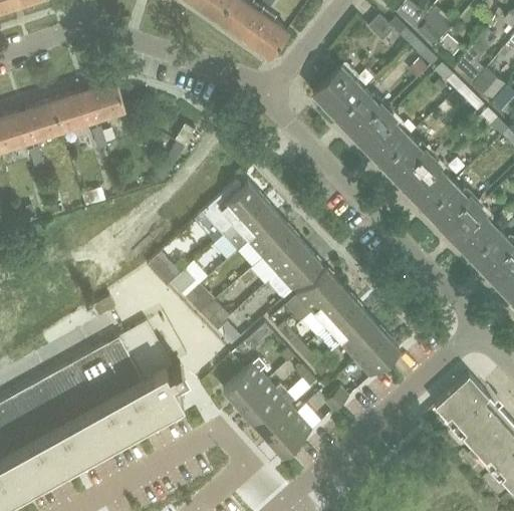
[(0,0),(0,10),(31,0),(0,0)]
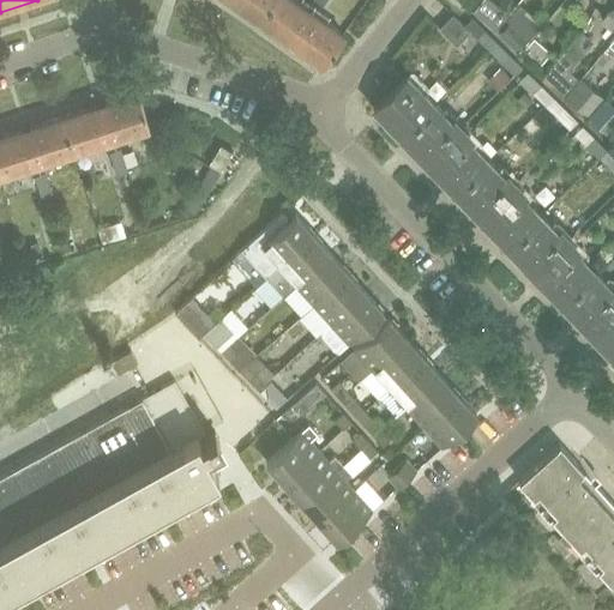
[(228,0),(257,20),(271,0),(228,0)]
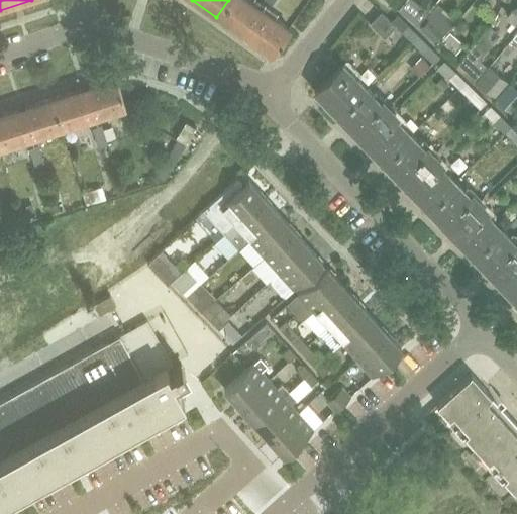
[(290,31),(245,0),(228,0),(216,17),(274,58),(290,31)]
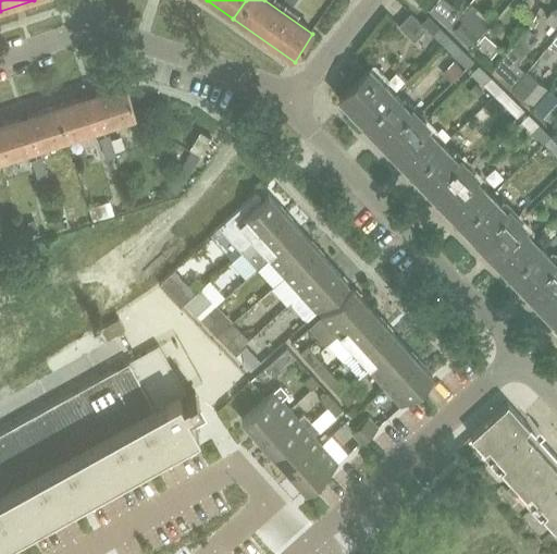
[(433,0),(415,0),(428,10),(435,1),(433,0)]
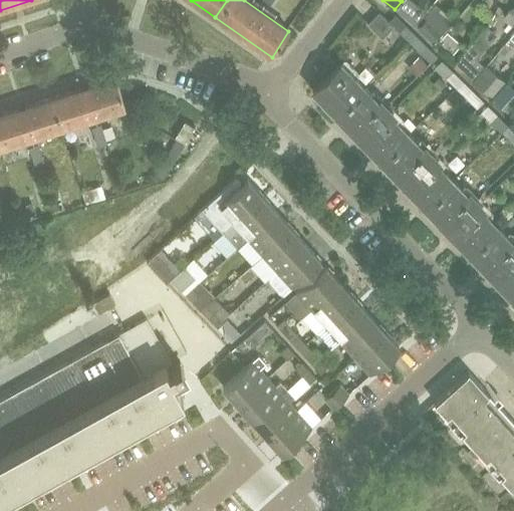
[(402,0),(402,1),(395,9),(415,25),(425,13),(408,0),(402,0)]
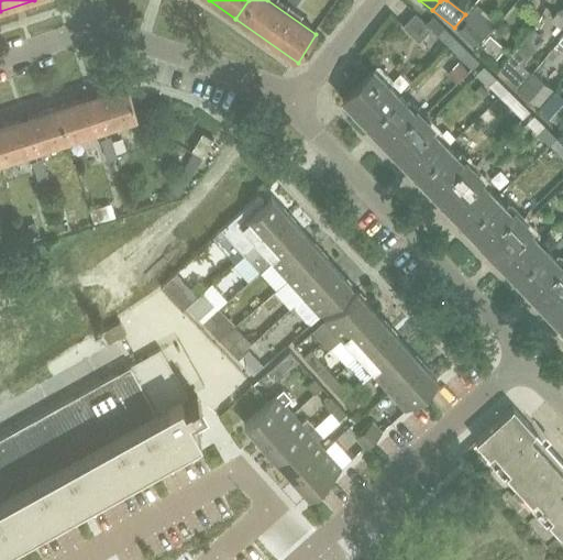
[(562,21),(562,2),(559,9),(560,10),(553,18),(561,24),(562,21)]
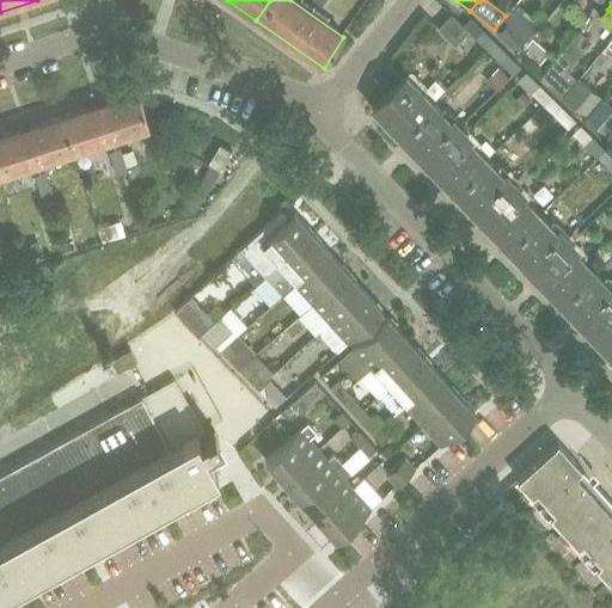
[(515,53),(524,43),(539,28),(519,7),(503,23),(507,26),(497,36),(515,53)]
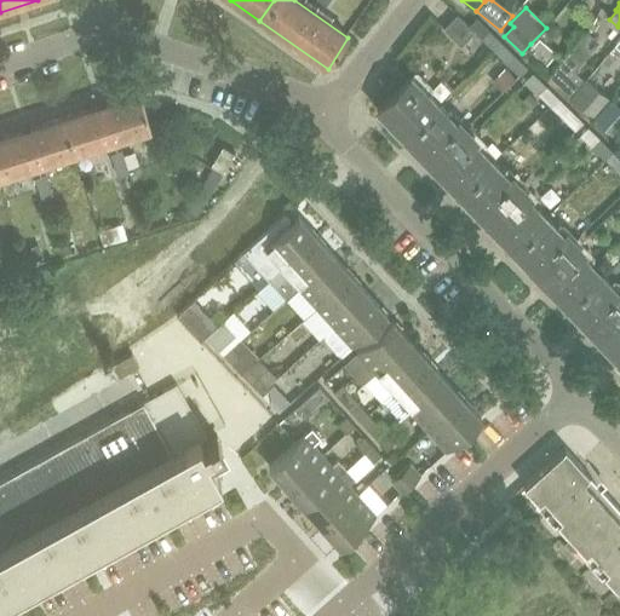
[(445,32),(452,40),(466,27),(458,18),(445,32)]
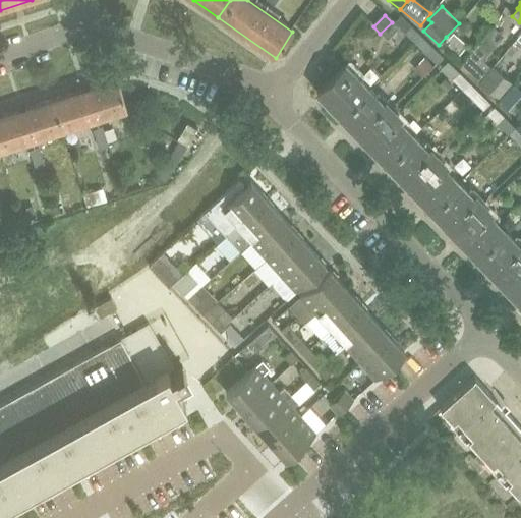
[(398,29),(405,36),(412,29),(402,18),(395,25),(398,29)]
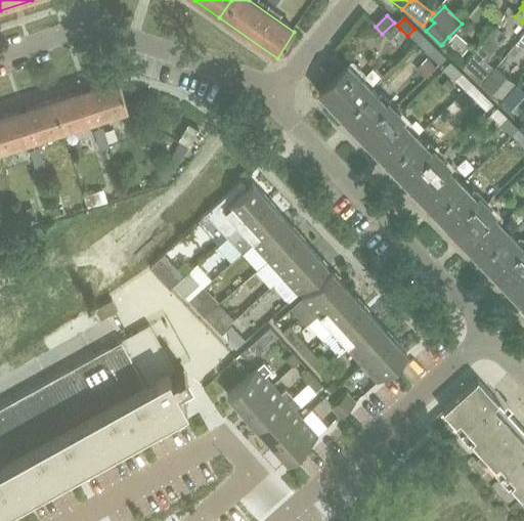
[(394,23),(382,34),(389,41),(400,29),(397,26),(394,23)]
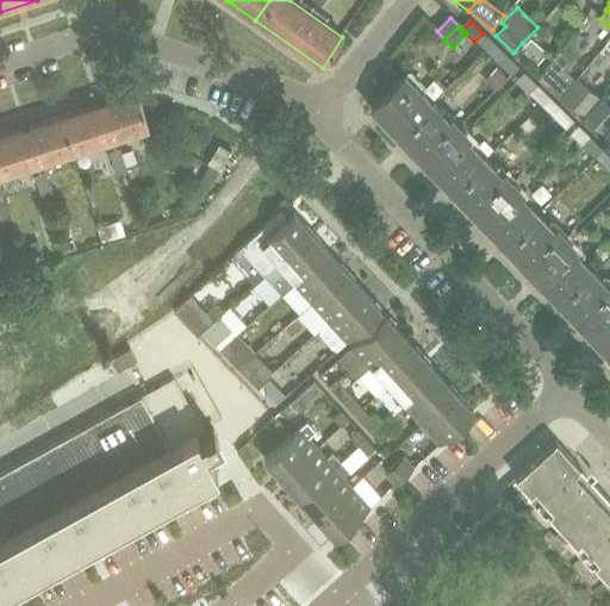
[(496,45),(483,33),(474,42),(487,54),(496,45)]
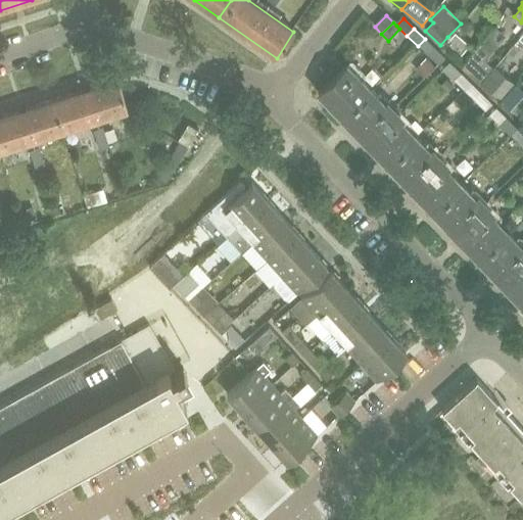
[(494,31),(486,40),(463,67),(479,83),(490,71),(482,62),(494,47),(504,38),(494,31)]
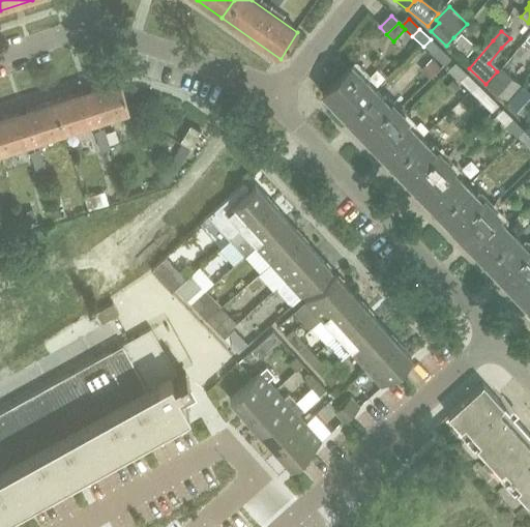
[(451,48),(467,59),(475,49),(461,36),(451,48)]
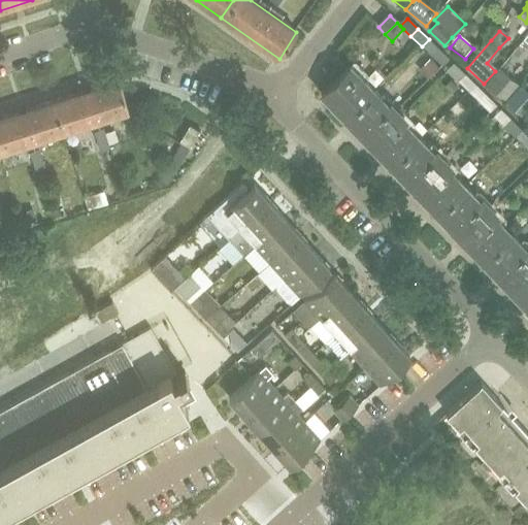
[(432,57),(439,50),(429,39),(422,46),(432,57)]
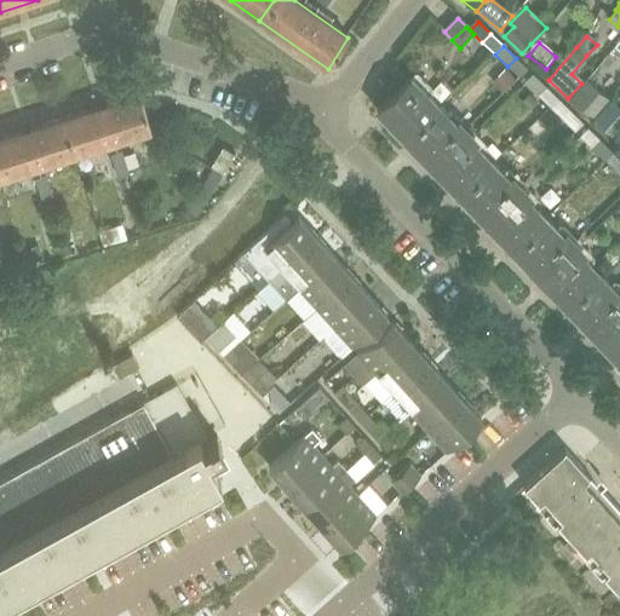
[(520,79),(528,70),(516,58),(507,67),(520,79)]
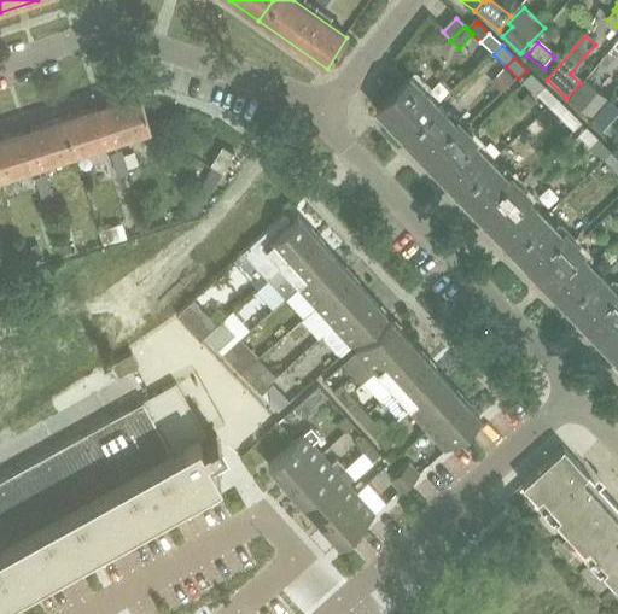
[(502,70),(489,83),(501,95),(514,81),(502,70)]
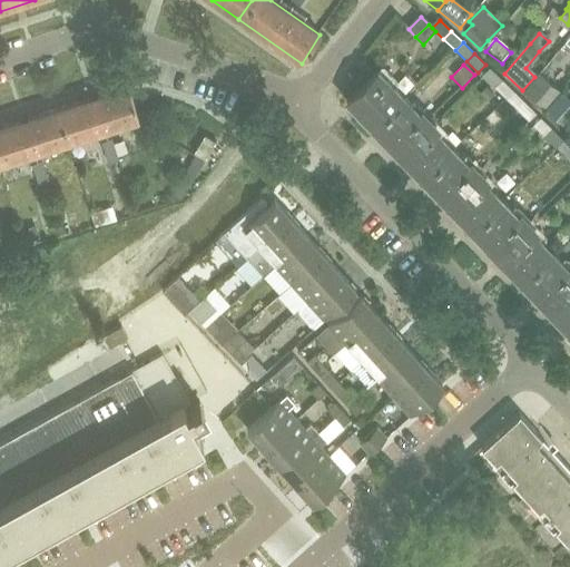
[(494,88),(501,80),(490,69),(482,77),(494,88)]
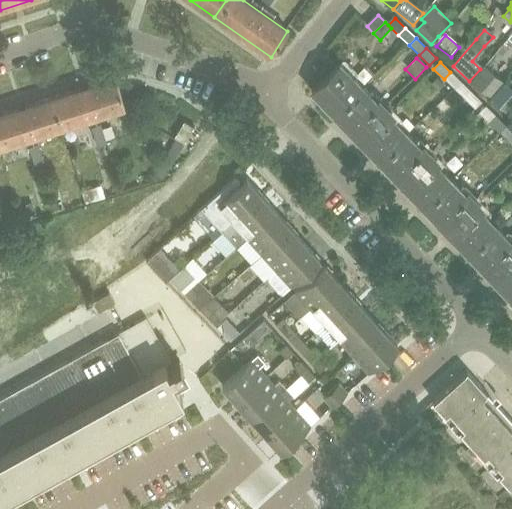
[(313,92),(334,113),(362,87),(341,65),(313,92)]
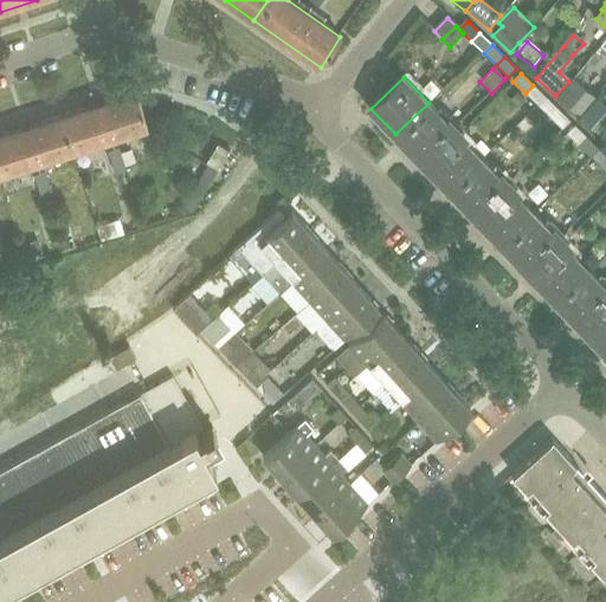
[(578,118),(594,101),(574,82),(558,98),(578,118)]
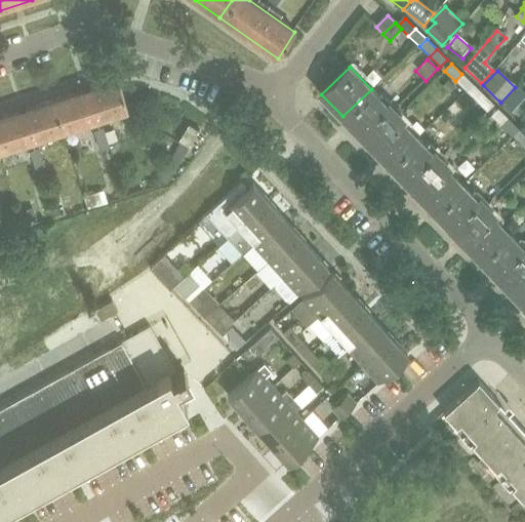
[(466,92),(473,85),(461,74),(455,81),(465,91),(466,92)]
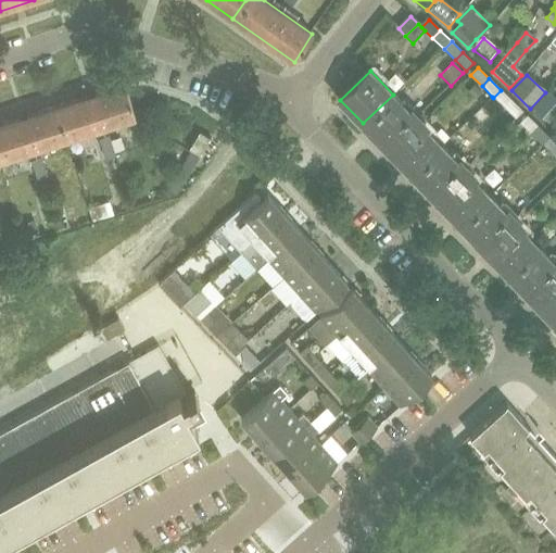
[(475,84),(467,92),(474,100),(482,91),(475,84)]
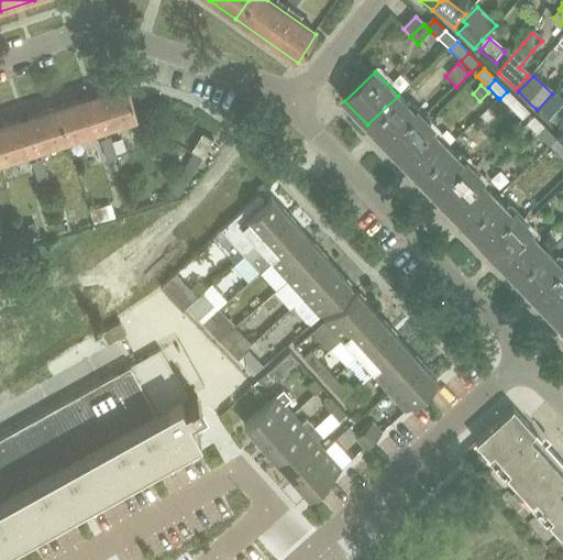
[(128,86),(89,99),(57,109),(68,142),(138,120),(128,86)]
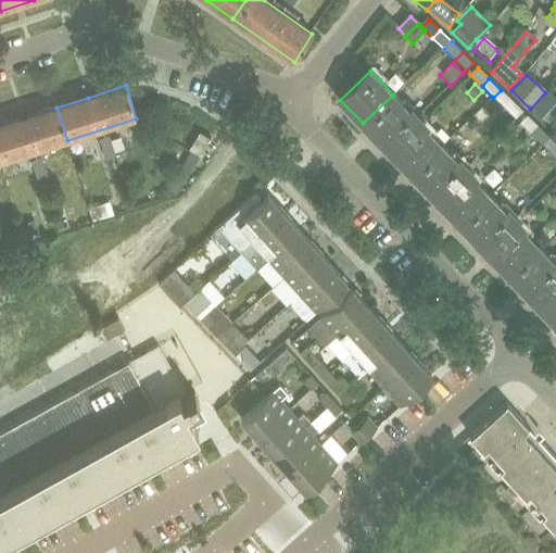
[(493,98),(504,109),(512,101),(501,90),(493,98)]
